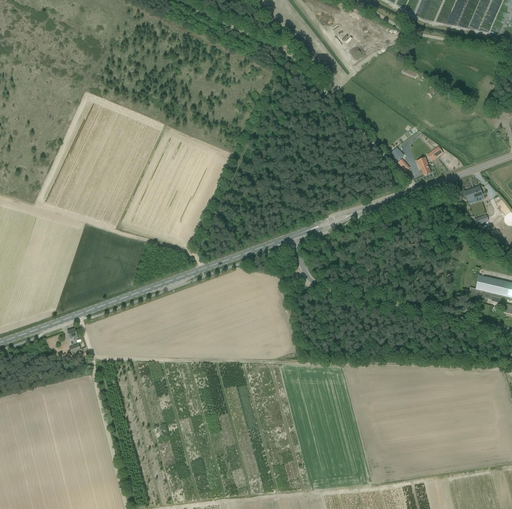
[(417,71),(404,65),(401,70),(414,76),(417,71)]
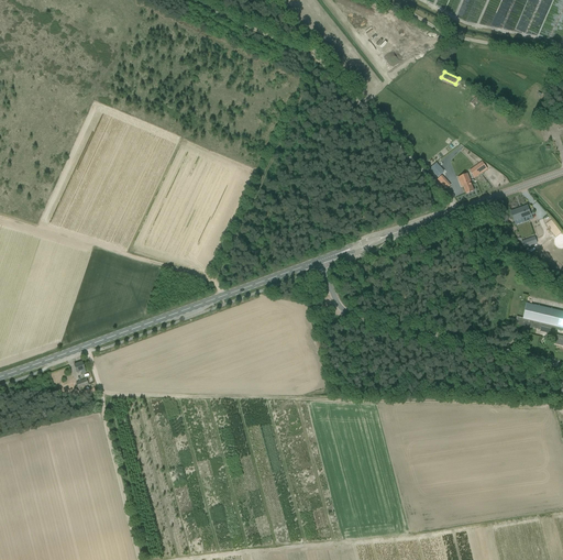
[(482,95),(478,91),(472,100),(475,103),(482,95)]
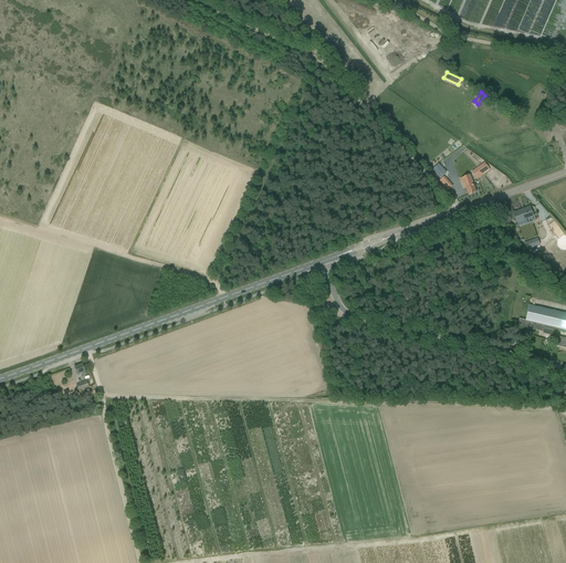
[(484,158),(471,167),(478,176),(490,167),(484,158)]
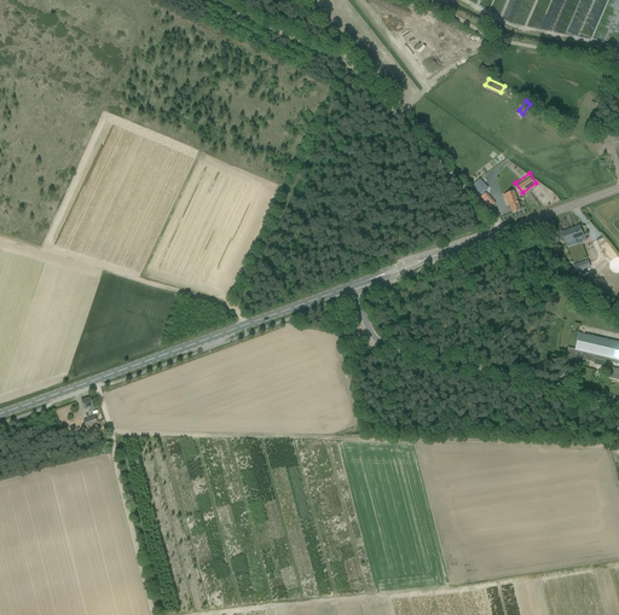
[(480,175),(473,183),(481,192),(489,185),(480,175)]
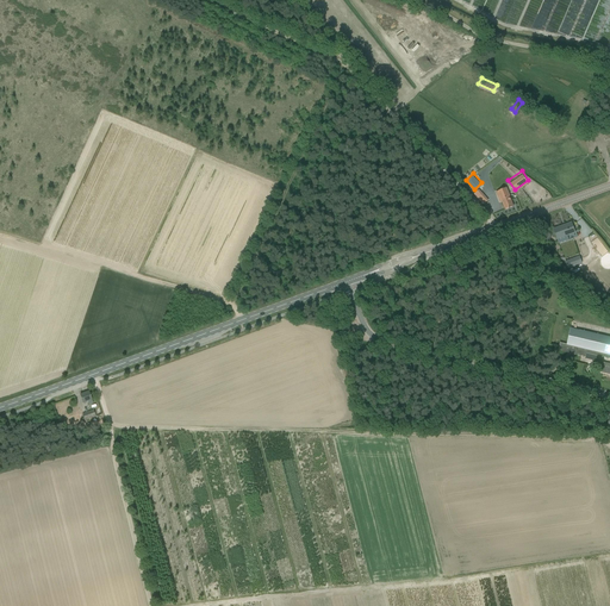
[(505,207),(514,204),(506,185),(496,189),(500,199),(502,199),(505,207)]
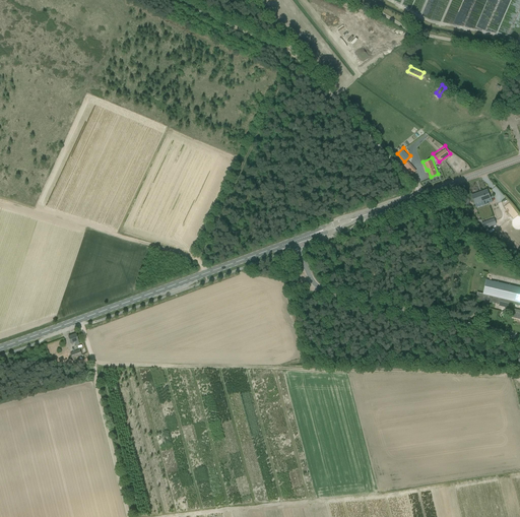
[(408,158),(404,163),(408,168),(412,164),(408,158)]
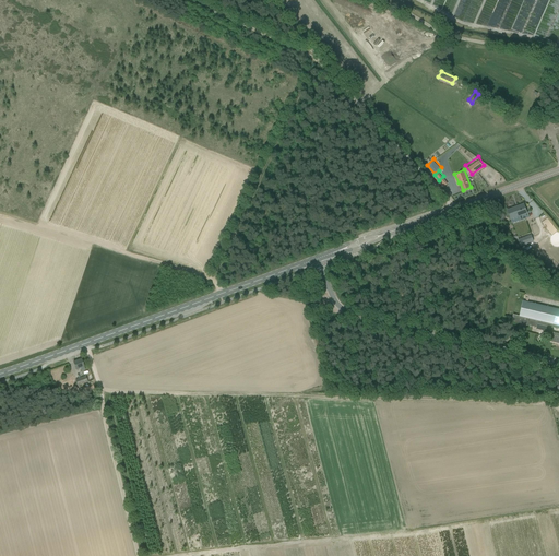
[(515,204),(508,208),(511,216),(527,211),(524,202),(515,204)]
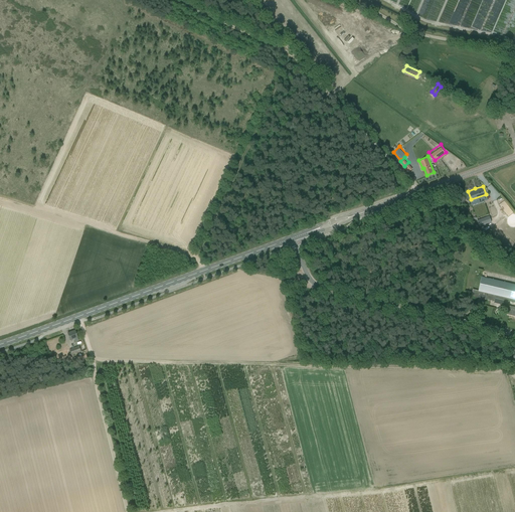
[(490,215),(477,219),(479,224),(492,219),(490,215)]
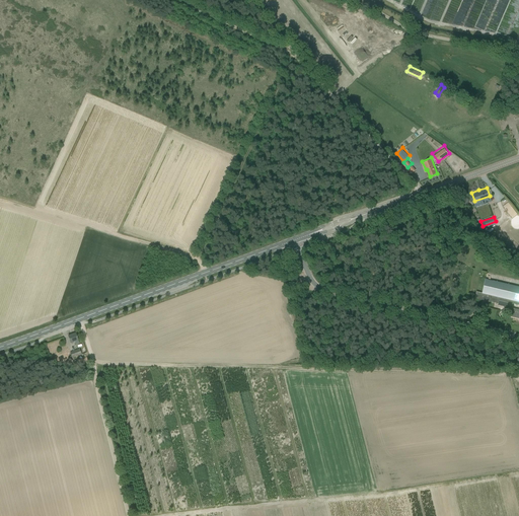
[(504,304),(511,305),(512,301),(518,302),(518,284),(486,277),(483,291),(476,289),(474,296),(495,300),(495,302),(504,304)]
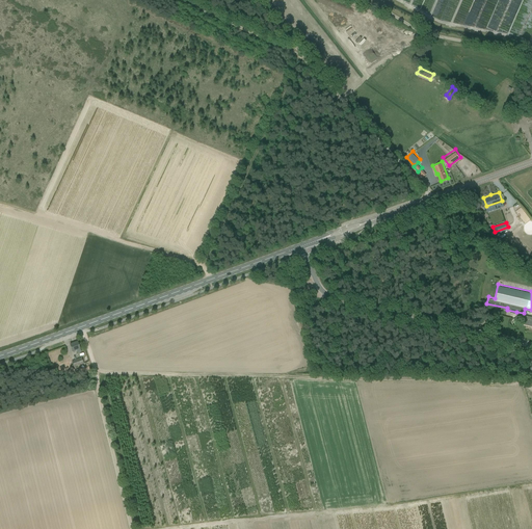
[(531,315),(524,313),(522,322),(531,324),(531,315)]
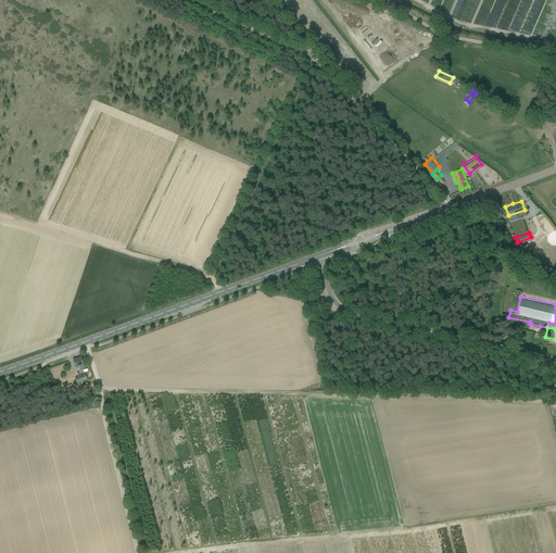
[(85,365),(81,354),(73,357),(76,365),(80,363),(80,366),(85,365)]
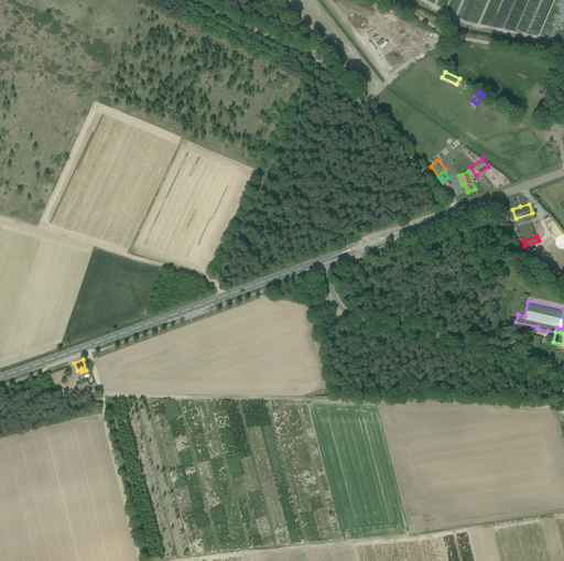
[(88,383),(86,377),(76,380),(78,387),(88,383)]
